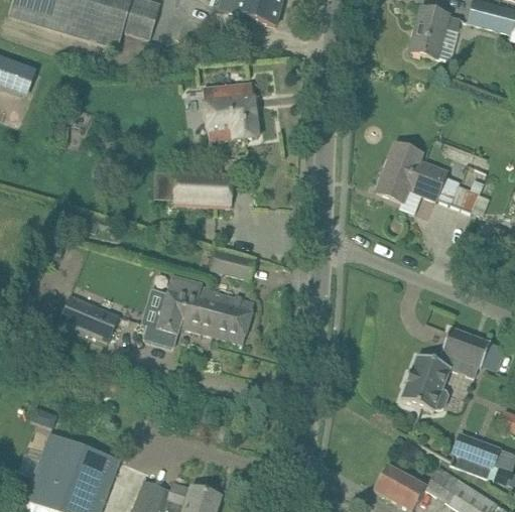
[(160,3),(151,0),(12,0),(8,14),(117,47),(122,30),(150,38),(160,3)]
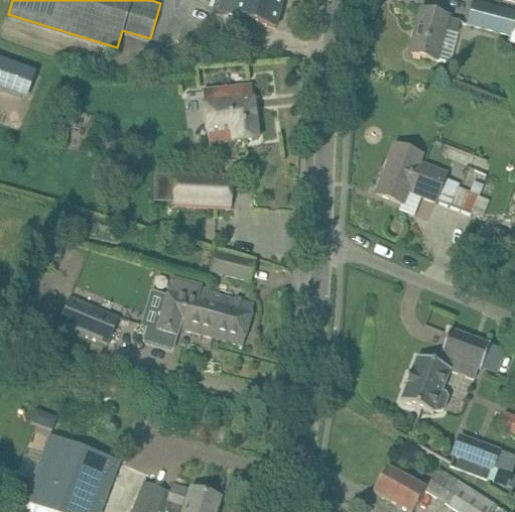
[(235,14),(256,20),(276,25),(282,0),(221,0),(219,9),(235,13),(235,14)]
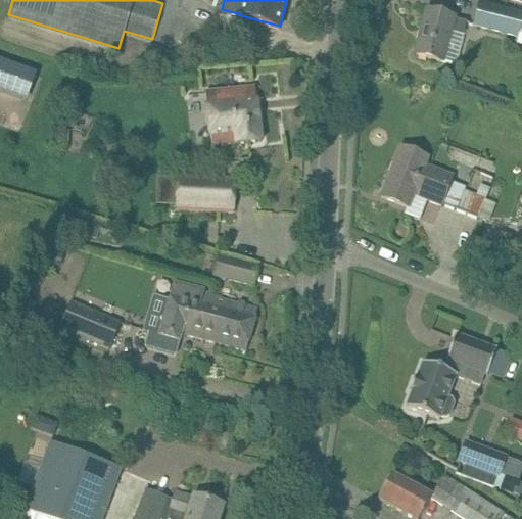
[(521,8),(490,0),(481,0),(475,22),(516,33),(514,40),(521,42),(521,8)]
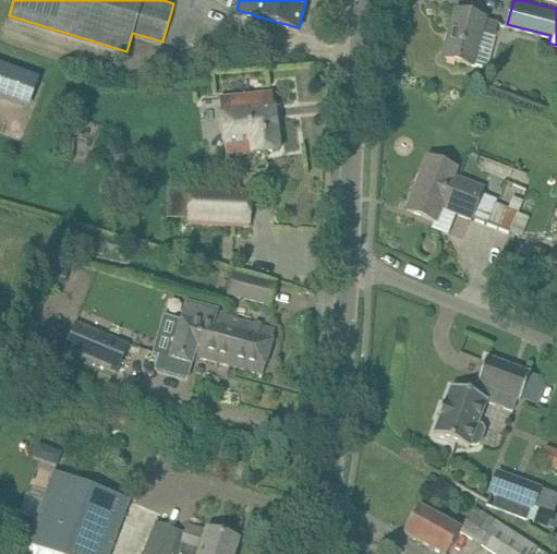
[(484,16),(477,14),(457,9),(444,56),(465,61),(472,62),(480,31),(495,35),(498,21),(484,16)]
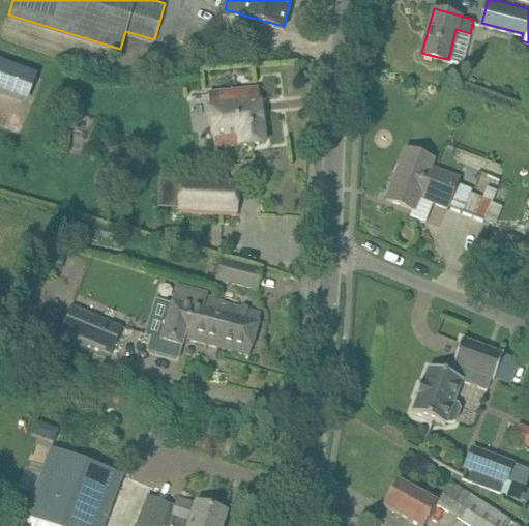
[(0,89),(26,99),(36,71),(0,57),(0,89)]
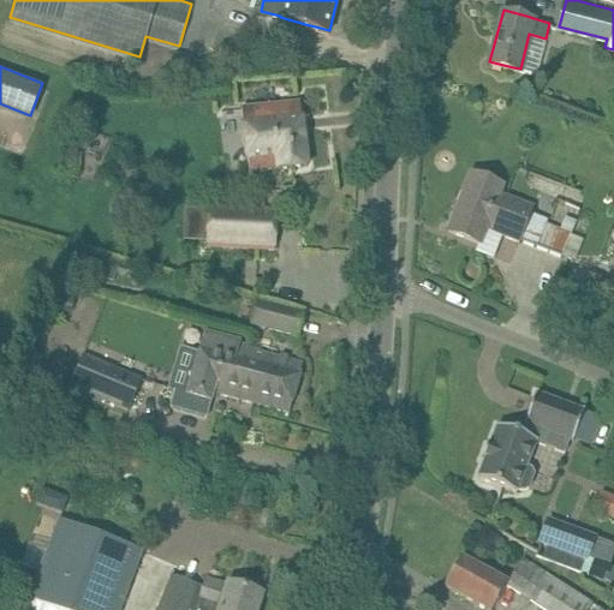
[(279,166),(308,162),(300,100),(243,105),(250,167),(278,165),(279,166)]
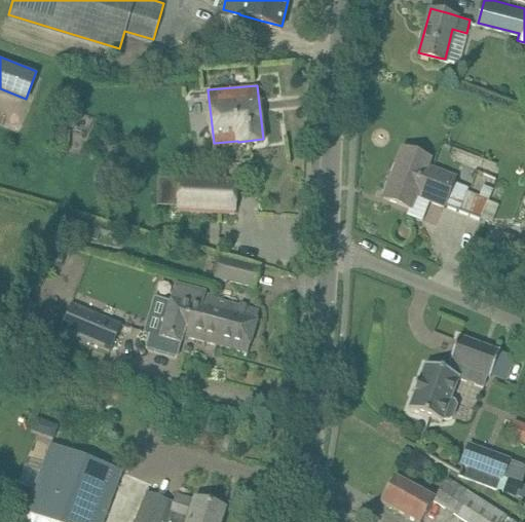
[(3,107),(2,115),(27,120),(28,112),(3,107)]
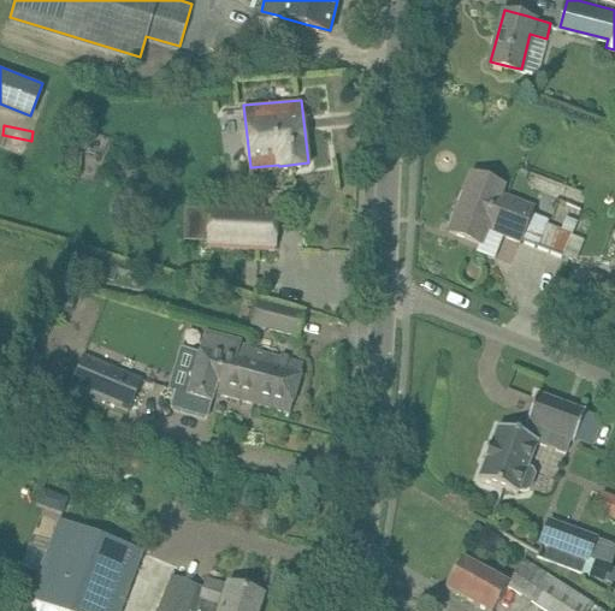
[(65,147),(59,172),(77,176),(83,150),(65,147)]
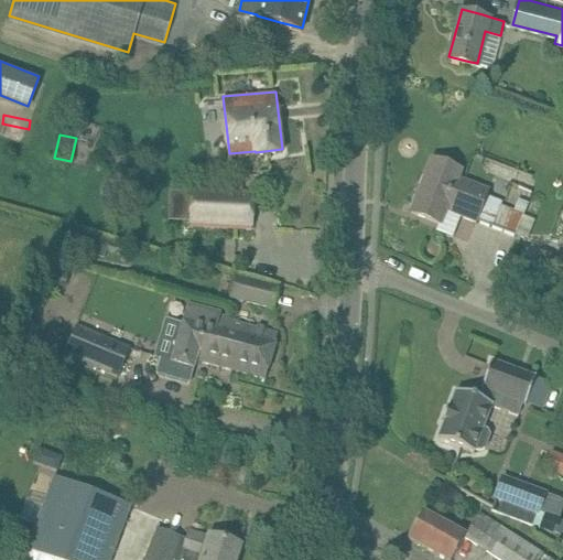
[(502,198),(486,193),(489,187),(457,174),(461,169),(433,158),(412,211),(440,221),(445,206),(477,218),(477,217),(516,233),(516,232),(527,236),(534,216),(523,212),(501,203),(502,198)]
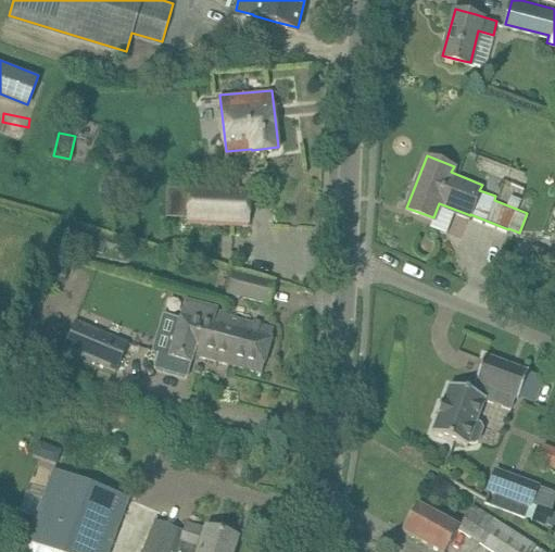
[(188,220),(249,223),(250,188),(189,185),(188,220)]
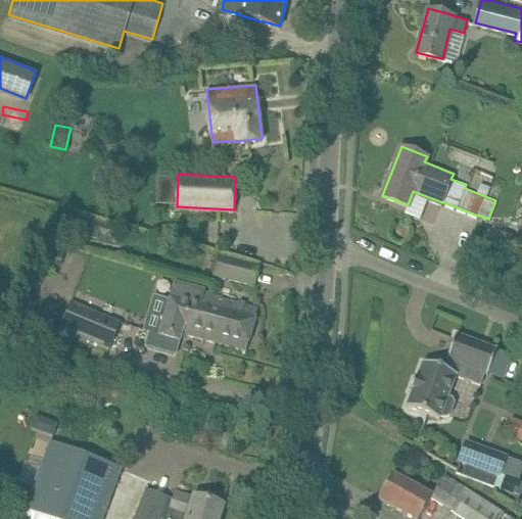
[(491,254),(503,260),(513,235),(501,230),(491,254)]
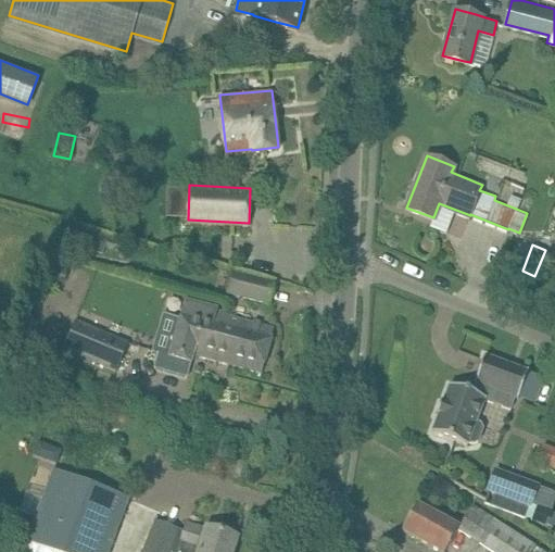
[(234,270),(228,290),(269,301),(275,280),(234,270)]
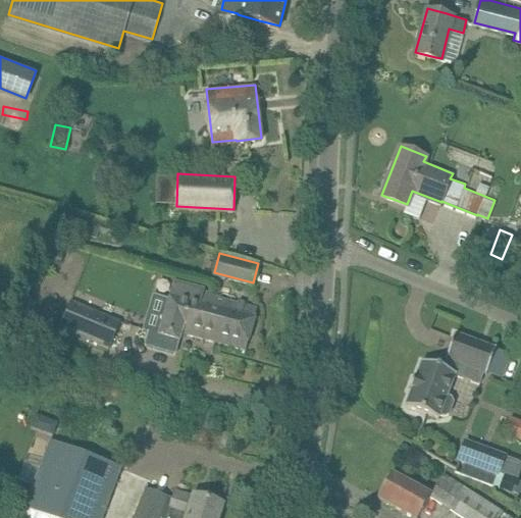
[(149,329),(145,344),(154,346),(175,352),(178,339),(179,339),(181,330),(215,340),(225,297),(203,291),(204,287),(174,278),(158,332),(149,329)]
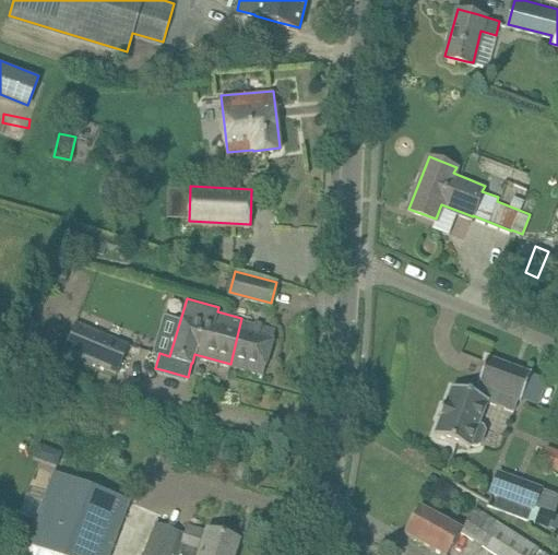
[(241,318),(230,364),(263,373),(275,328),(241,318)]
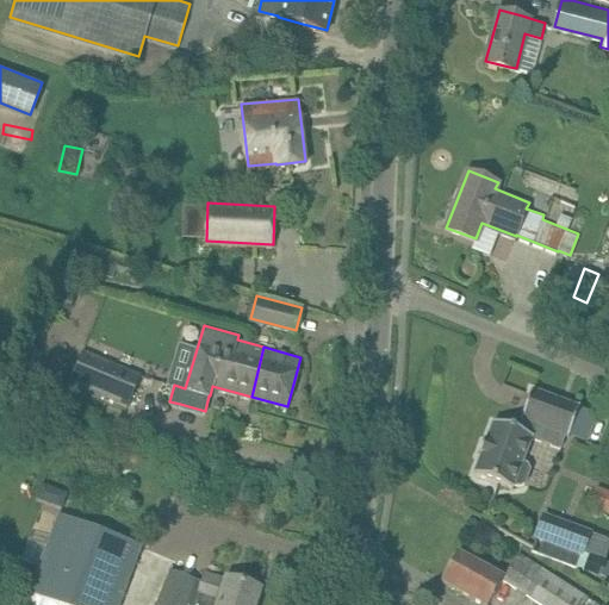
[(129,404),(141,373),(82,349),(70,380),(129,404)]
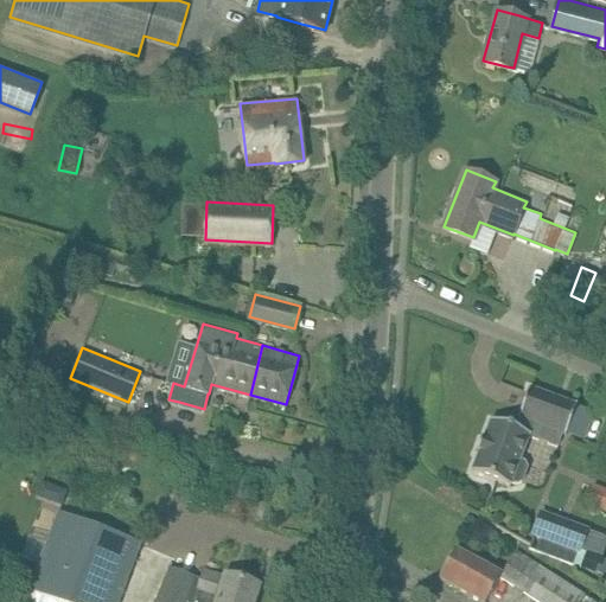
[(472,469),(495,478),(511,484),(512,481),(517,482),(523,479),(529,466),(525,459),(522,456),(530,435),(528,434),(533,421),(566,433),(576,403),(530,385),(520,414),(524,415),(520,428),(492,417),(484,439),(482,437),(478,448),(480,449),(472,469)]
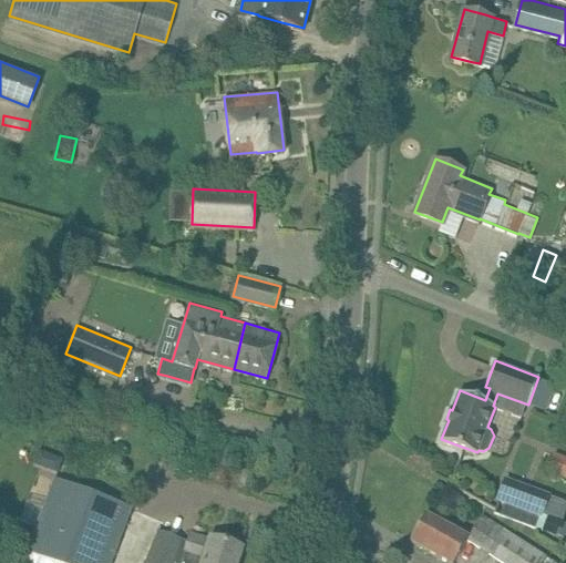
[(565,454),(556,450),(549,468),(565,474),(565,454)]
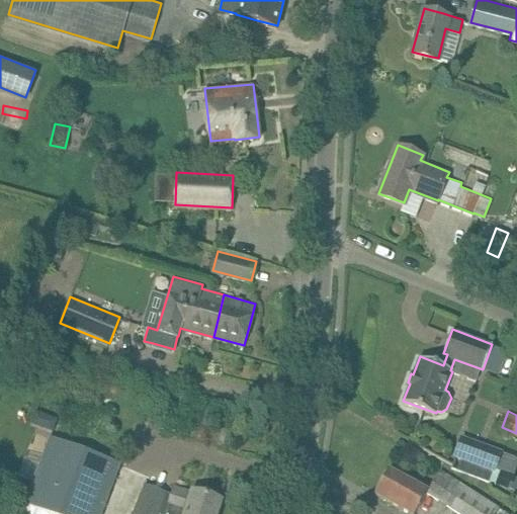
[(56,513),(100,513),(119,461),(50,435),(25,502),(56,513)]
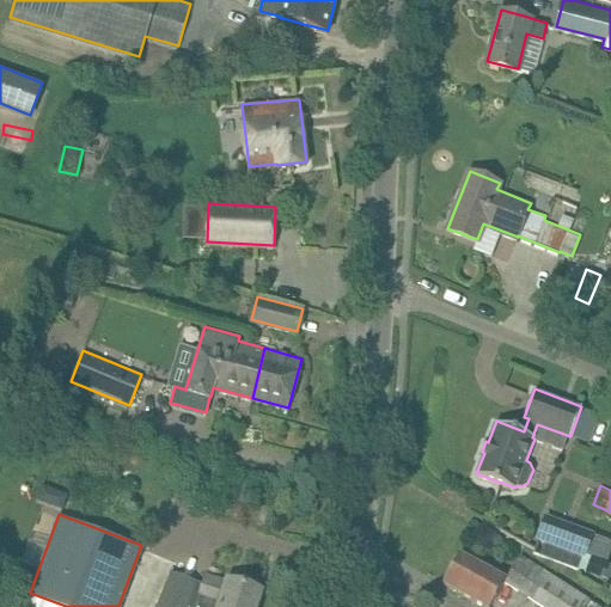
[(548,555),(580,566),(593,532),(548,515),(539,538),(553,541),(548,555)]
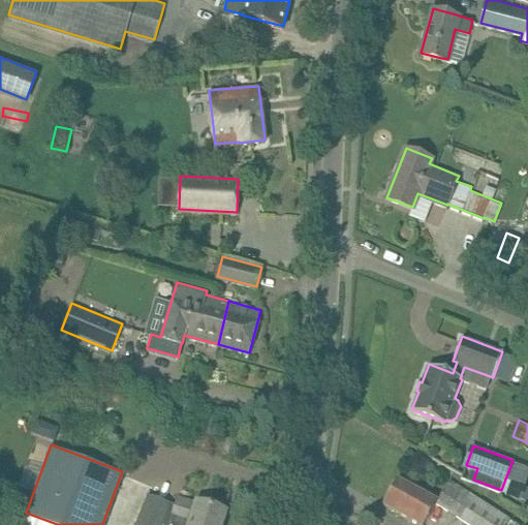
[(383,502),(401,512),(423,524),(437,498),(397,476),(383,502)]
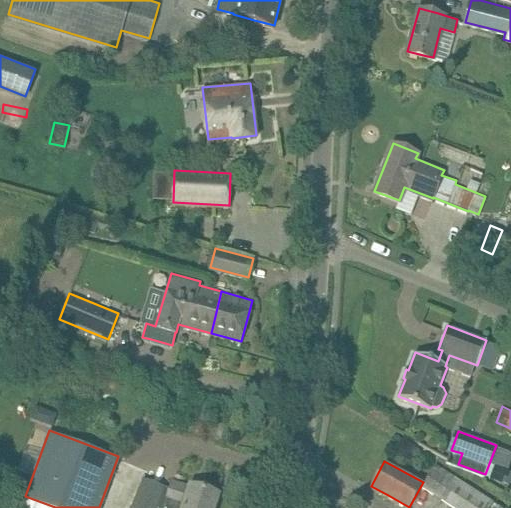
[(436,464),(422,486),(458,507),(489,507),(494,500),(436,464)]
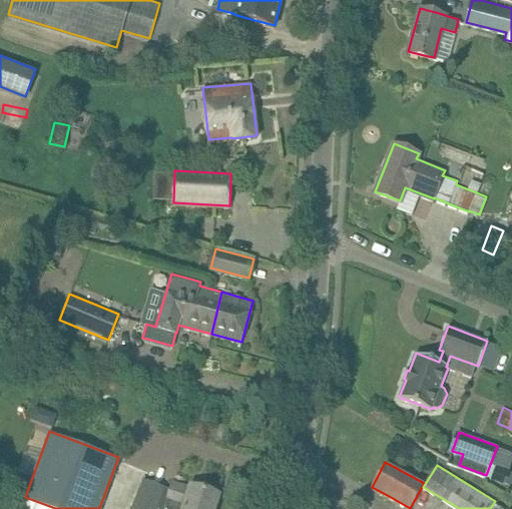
[(131,508),(213,508),(218,494),(199,488),(190,485),(190,487),(172,482),(170,488),(169,492),(164,490),(165,487),(144,478),(131,508)]
